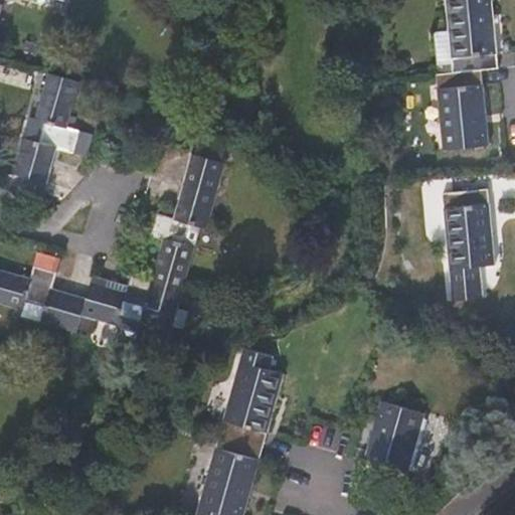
[(498,68),(494,23),(494,16),(492,0),(447,0),(450,30),(436,31),(439,73),(482,69),(498,68)]
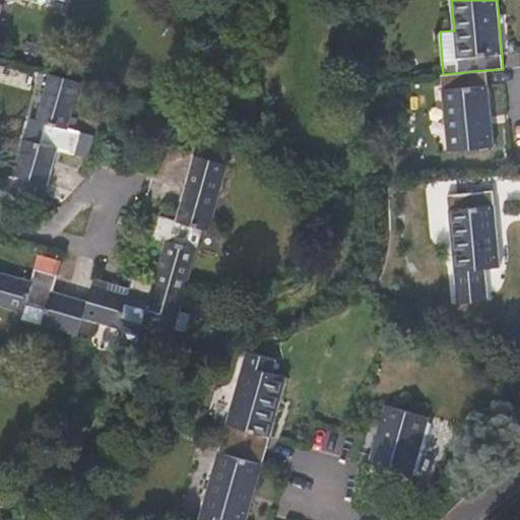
[(24,50),(39,55),(42,47),(27,42),(24,50)]
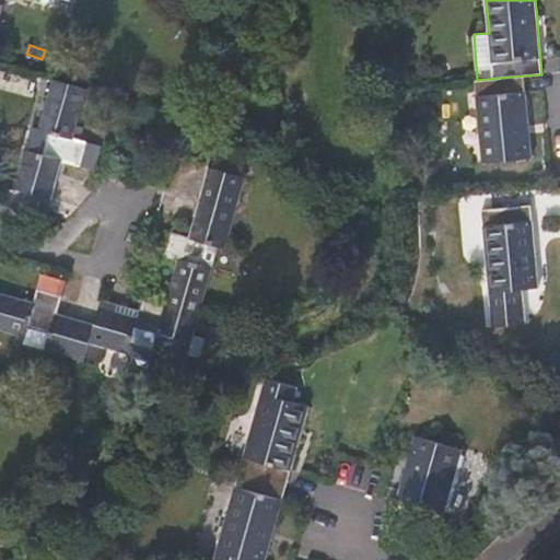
[(531,159),(528,125),(524,76),(477,80),(475,80),(482,162),(531,159)]
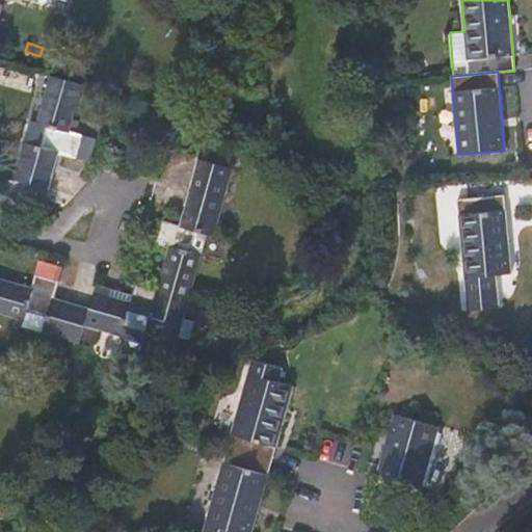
[(83,84),(51,75),(31,144),(24,141),(9,194),(44,204),(53,174),(58,154),(90,163),(98,139),(70,131),(83,84)]
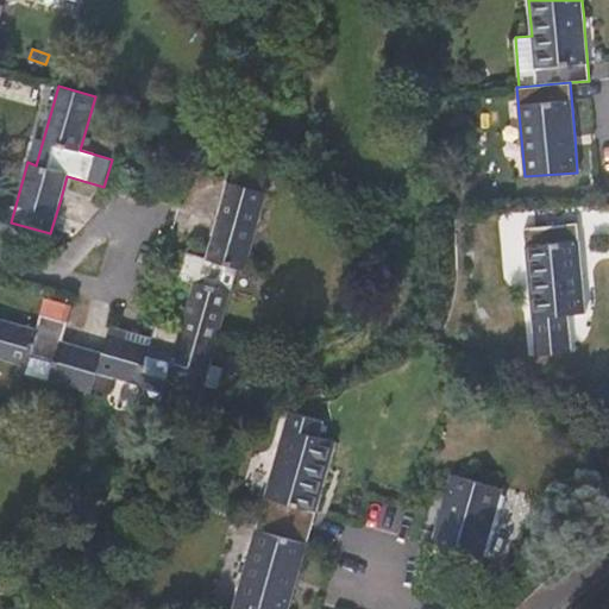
[(212,237),(206,257),(186,252),(179,278),(194,283),(180,332),(179,338),(215,349),(238,270),(245,271),(268,193),(263,192),(268,175),(234,167),(230,182),(227,181),(212,237)]
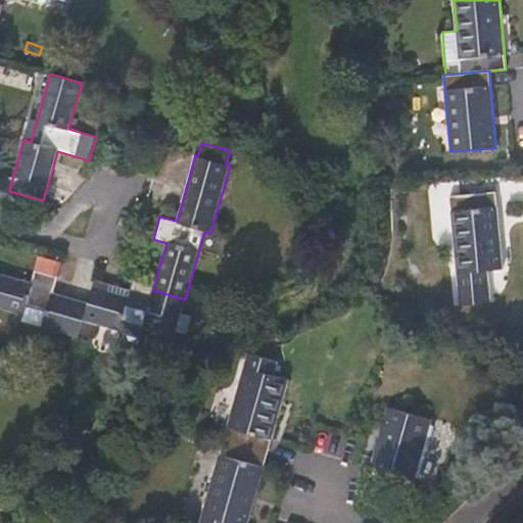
[(500,234),(495,192),(450,197),(460,305),(491,302),(488,271),(504,269),(500,234)]
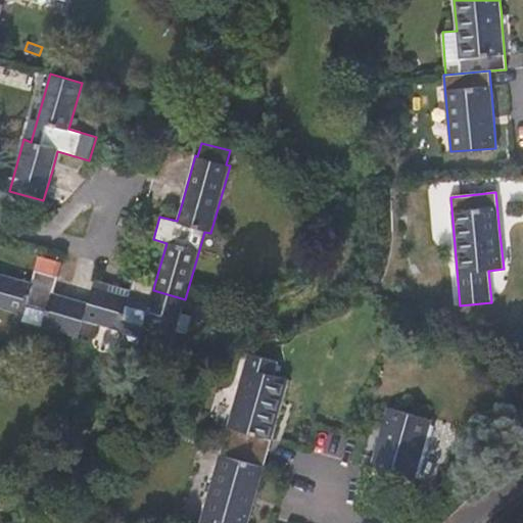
[(88,303),(53,292),(62,263),(50,258),(39,255),(31,284),(0,274),(0,307),(22,315),(21,321),(79,338),(83,320),(88,303)]
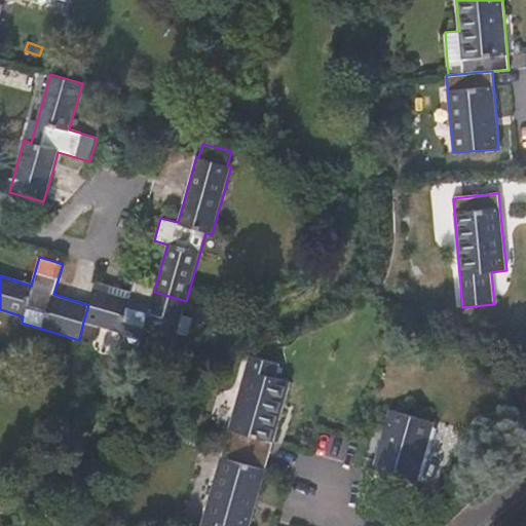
[(154,292),(155,287),(134,280),(130,292),(119,289),(96,282),(88,305),(83,322),(120,333),(119,339),(139,345),(144,329),(176,338),(177,334),(189,337),(194,318),(182,315),(186,301),(154,292)]
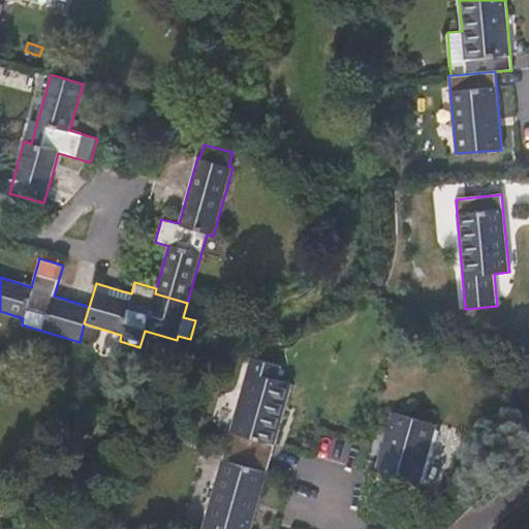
[(251,358),(225,446),(201,528),(250,528),(257,505),(285,407),(291,384),(277,380),(281,367),(251,358)]
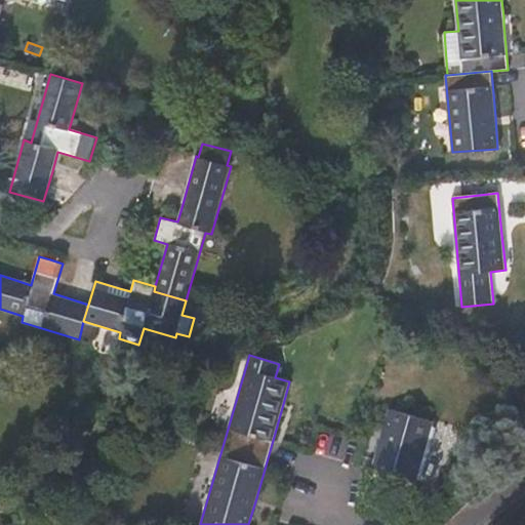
[(389,409),(382,432),(380,439),(368,484),(413,496),(433,421),(389,409)]
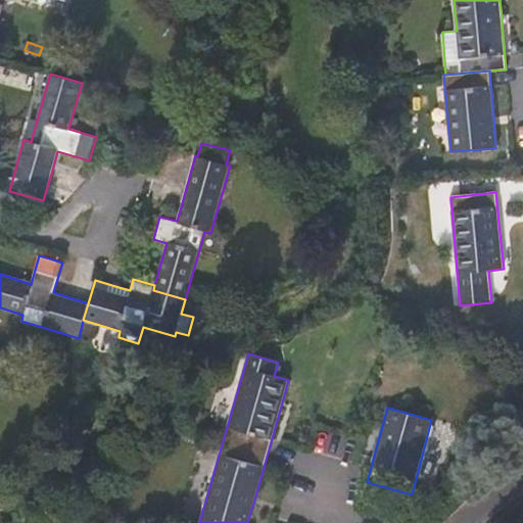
All buildings are outlined.
